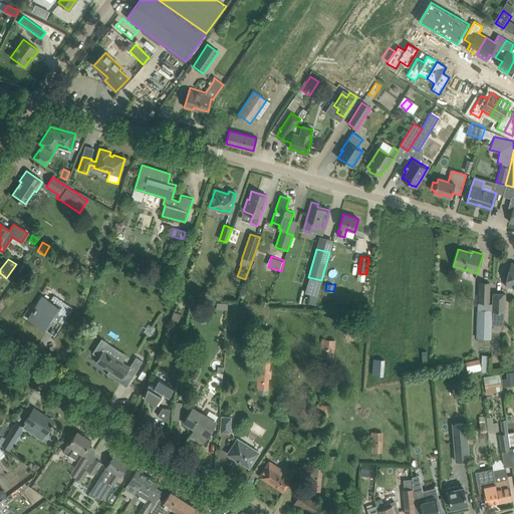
[(479,302),(488,302),(489,283),(479,283),(479,302)]
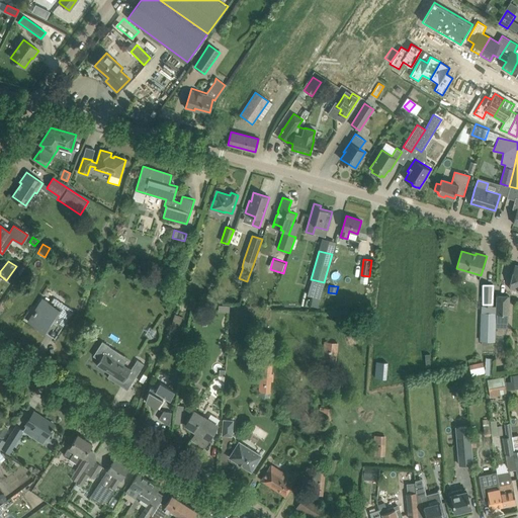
[(168,293),(166,299),(171,301),(174,296),(168,293)]
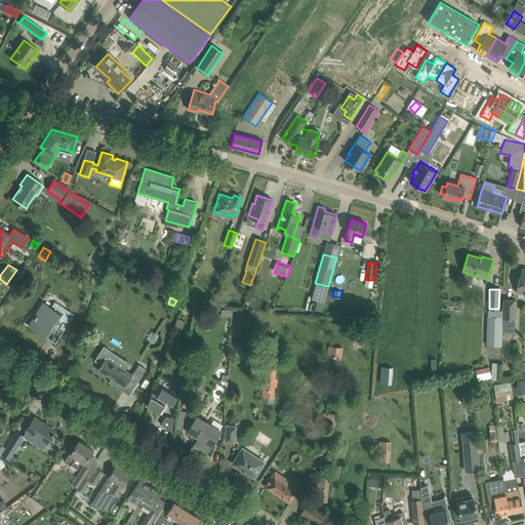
[(503,327),(514,327),(516,300),(503,299),(503,318),(503,327)]
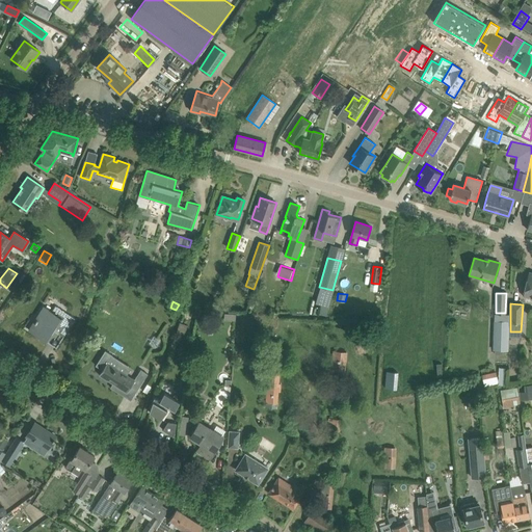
[(70,327),(75,319),(55,306),(52,311),(45,307),(37,319),(34,323),(35,323),(32,329),(38,334),(37,336),(47,341),(52,333),(59,321),(70,327)]
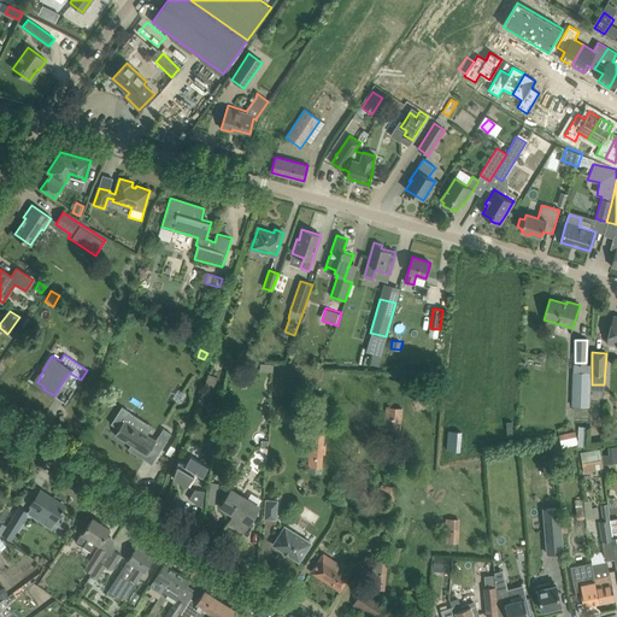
[(527,366),(544,369),(545,362),(528,359),(527,366)]
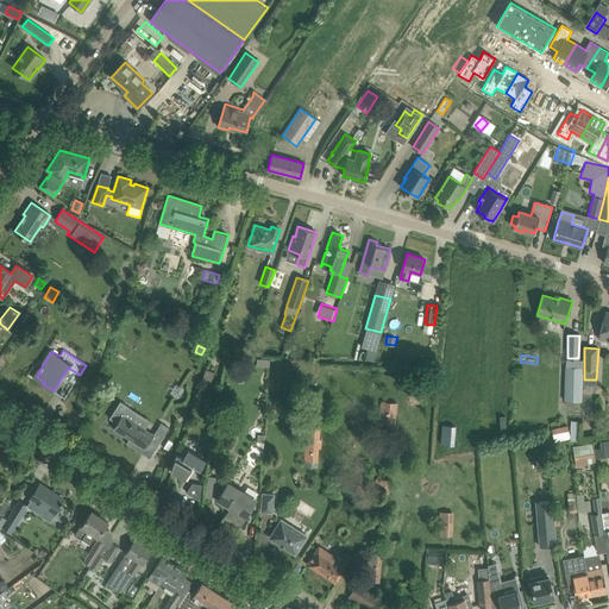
[(566,368),(565,401),(582,401),(582,368),(566,368)]
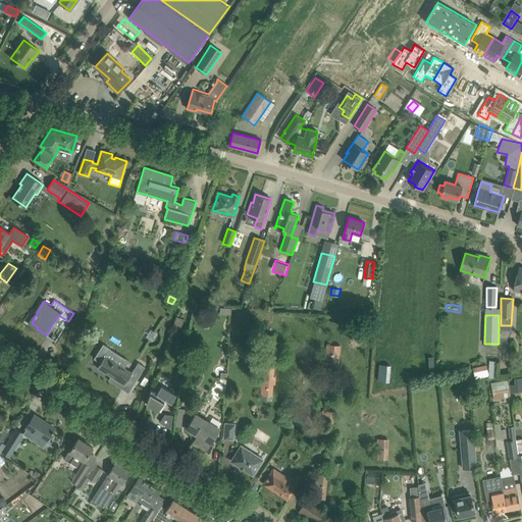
[(176,316),(172,326),(180,329),(185,319),(176,316)]
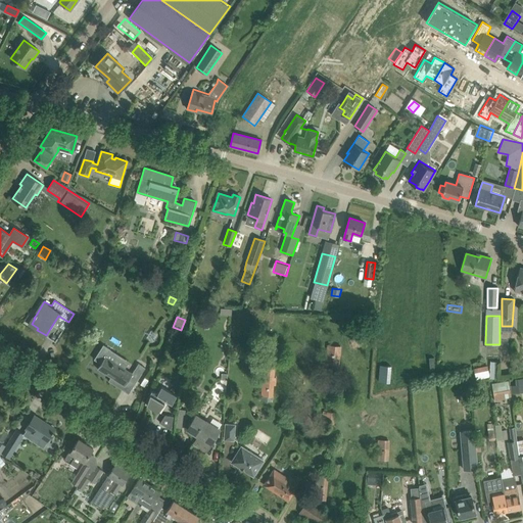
[(130,362),(103,344),(94,359),(100,363),(97,369),(125,386),(129,380),(135,384),(145,368),(139,363),(133,373),(126,369),(130,362)]
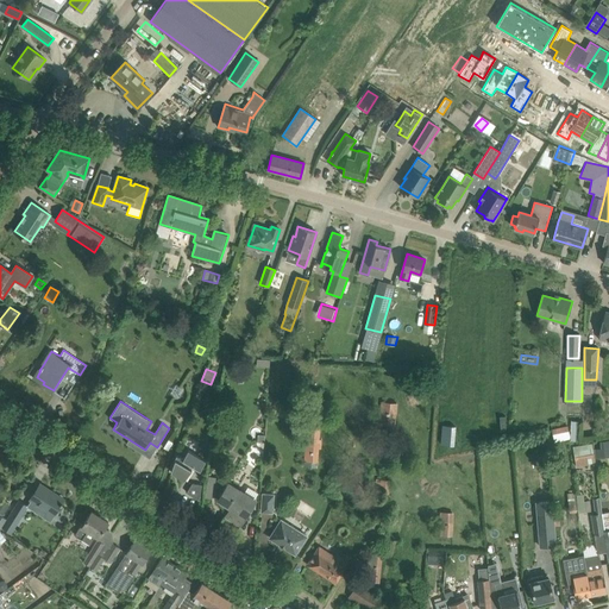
[(395,426),(397,403),(381,402),(378,424),(395,426)]
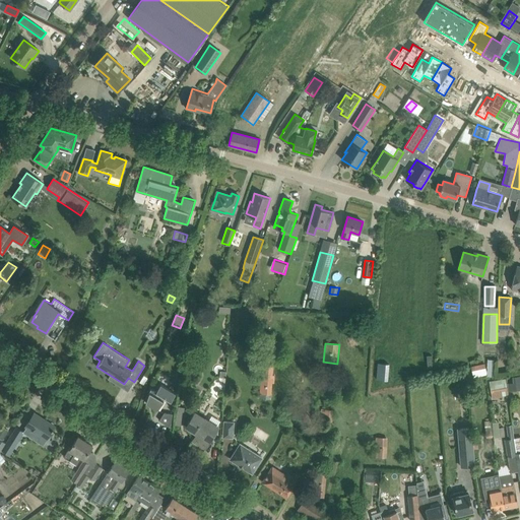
[(378,364),(376,379),(387,380),(389,365),(378,364)]
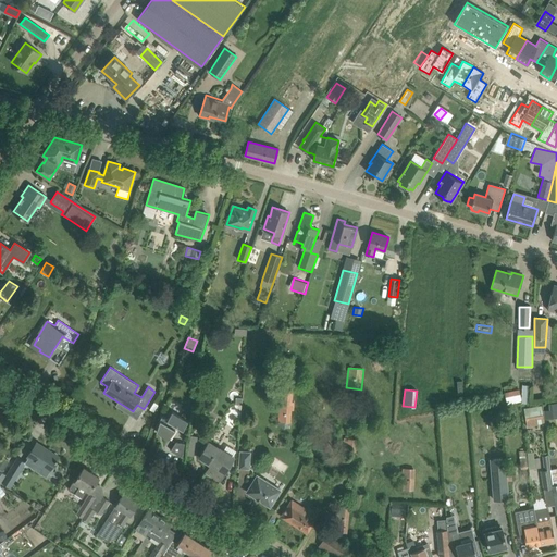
[(519,390),(505,393),(507,404),(521,400),(519,390)]
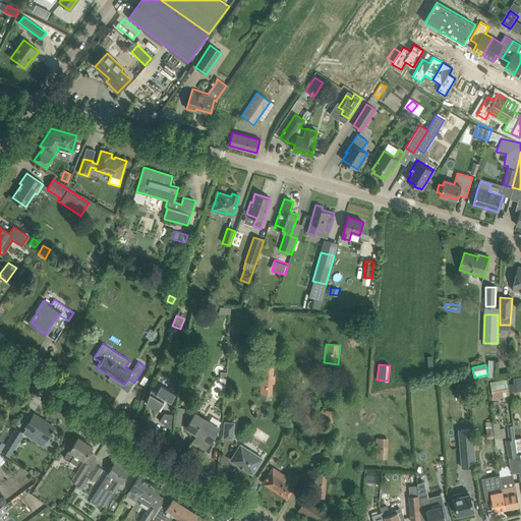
[(262,366),(259,395),(272,396),(274,367),(262,366)]
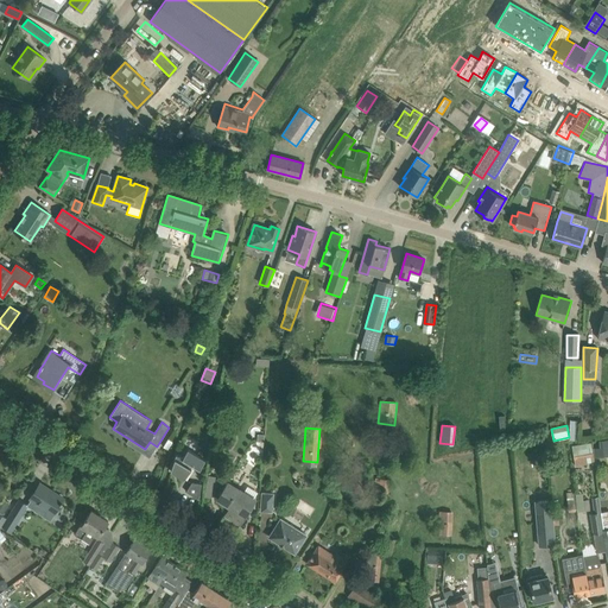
[(600,447),(593,448),(595,457),(607,455),(607,438),(599,441),(600,447)]
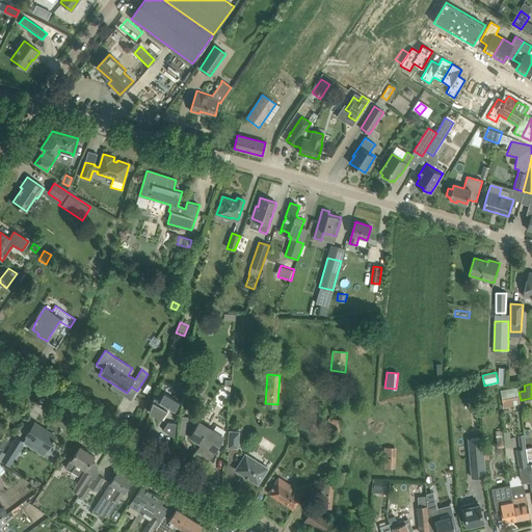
[(516,388),(501,391),(503,407),(513,405),(512,399),(519,399),(516,388)]
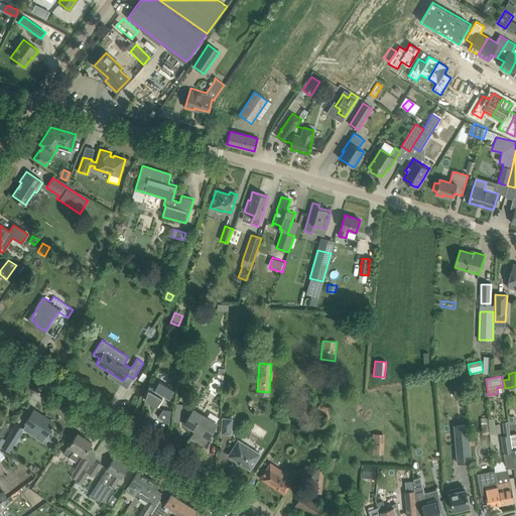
[(155,389),(149,385),(145,400),(156,407),(162,396),(163,394),(169,398),(174,390),(159,381),(155,389)]
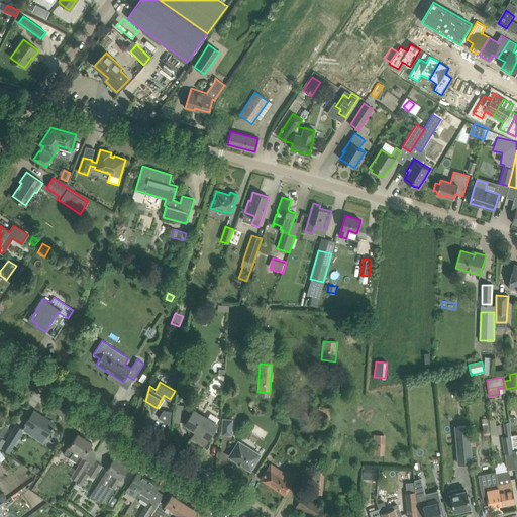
[(180,423),(183,405),(177,404),(174,422),(180,423)]
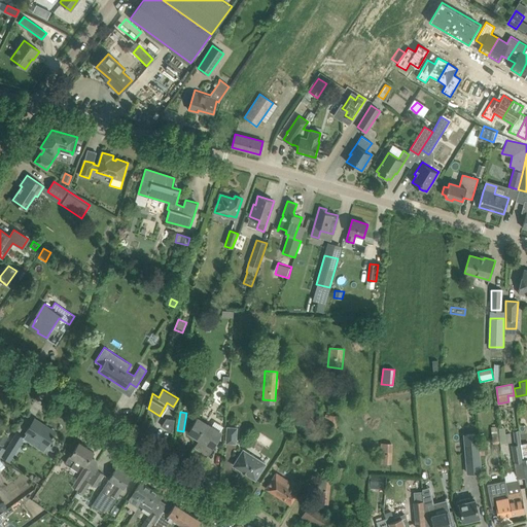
[(338,416),(324,414),(323,426),(337,427),(338,416)]
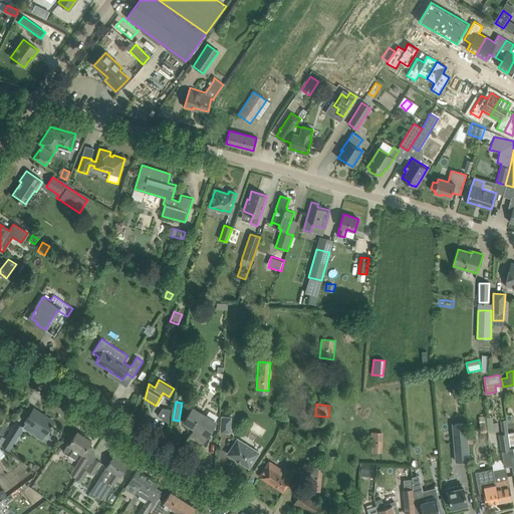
[(26,422),(22,428),(23,428),(23,429),(28,432),(32,426),(45,434),(54,422),(46,417),(47,417),(46,416),(45,417),(34,410),(34,409),(34,408),(25,421),(26,422)]
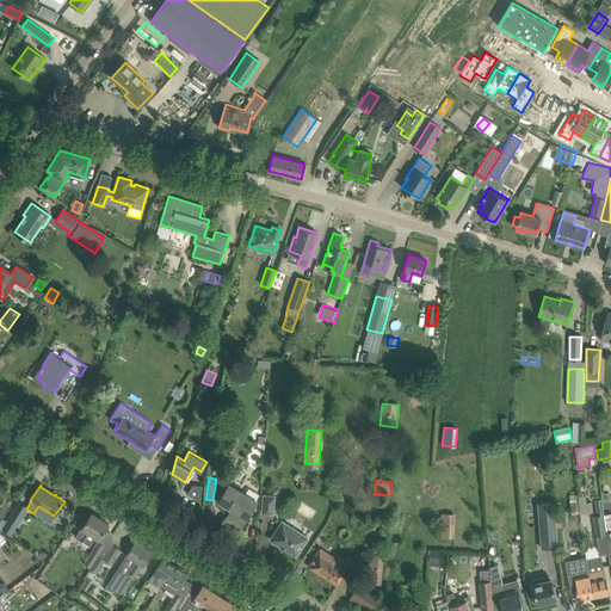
[(199,501),(203,486),(193,485),(187,494),(199,501)]
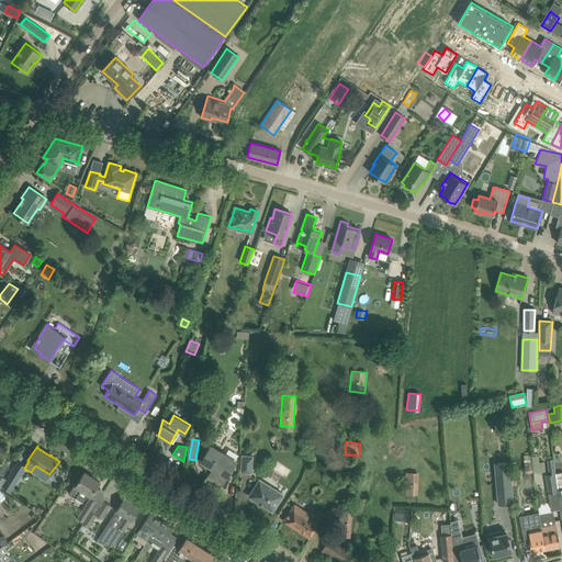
[(210,446),(201,461),(213,468),(208,475),(222,484),(236,461),(217,450),(210,446)]
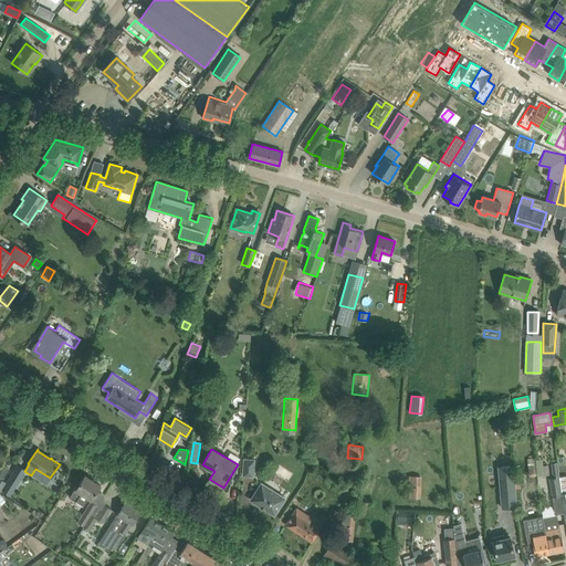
[(537,477),(535,460),(535,458),(527,459),(530,477),(537,477)]
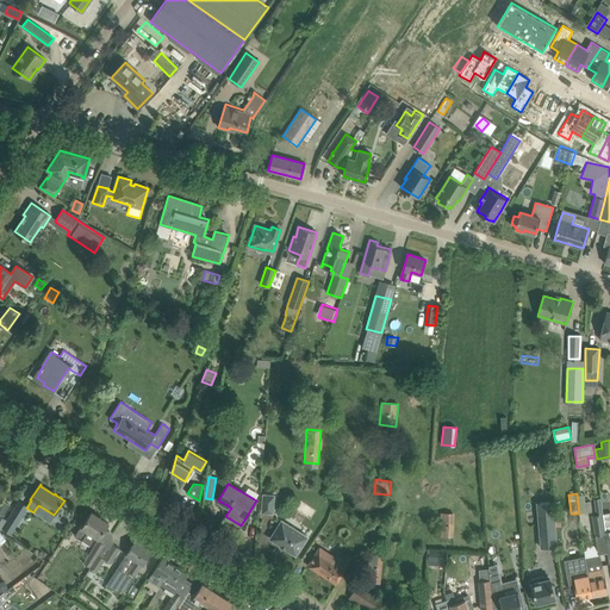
[(263,495),(262,512),(273,514),(274,496),(263,495)]
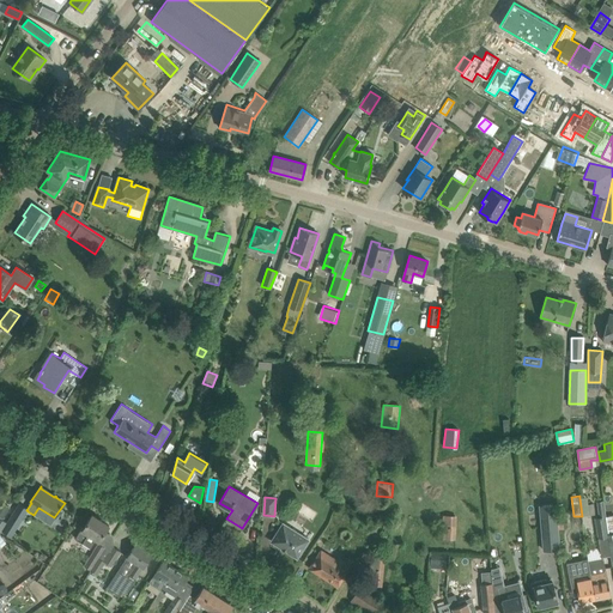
[(598,538),(607,536),(607,534),(608,534),(604,501),(596,502),(599,517),(594,517),(598,538)]
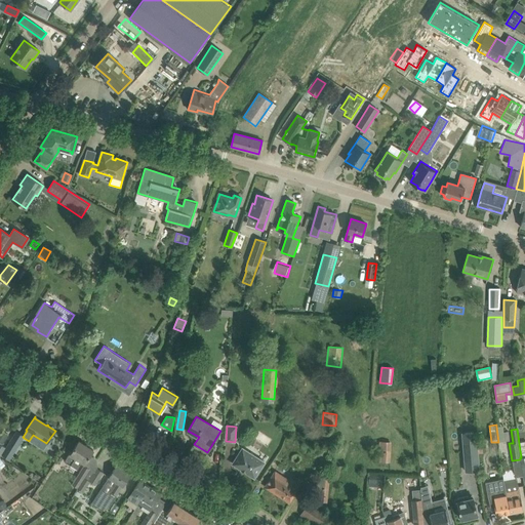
[(1,430),(0,431),(0,442),(2,444),(8,434),(1,430)]
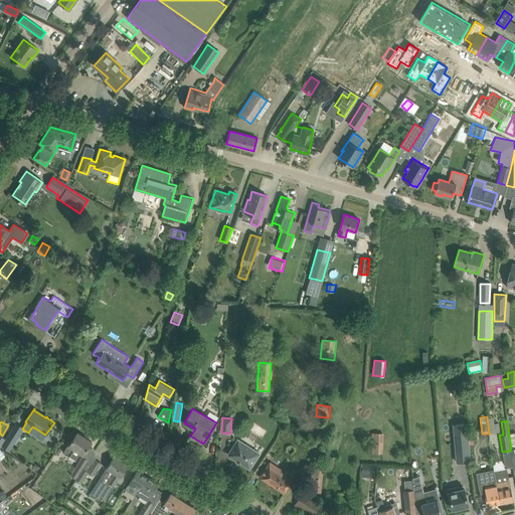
[(468,421),(454,422),(457,462),(471,461),(468,421)]
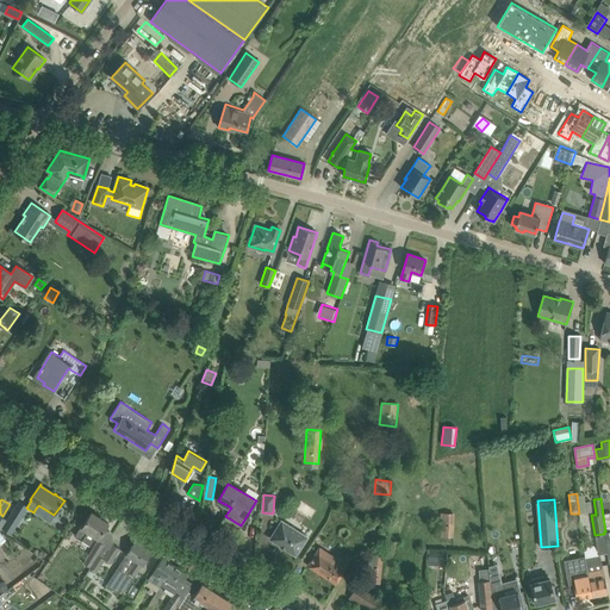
[(19,502),(2,528),(11,534),(27,509),(27,508),(26,508),(19,502)]
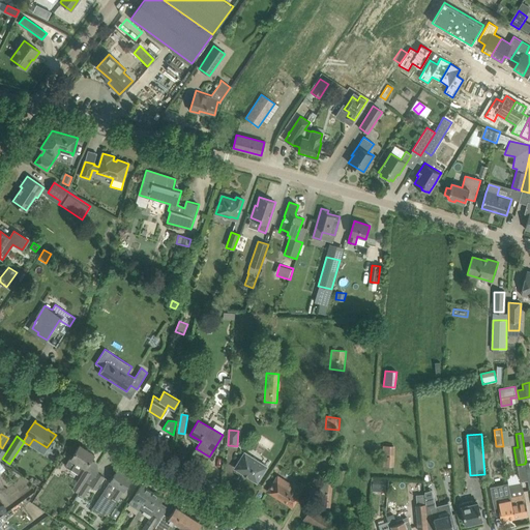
[(78,473),(83,466),(86,468),(94,454),(80,445),(72,455),(71,454),(64,466),(78,473)]
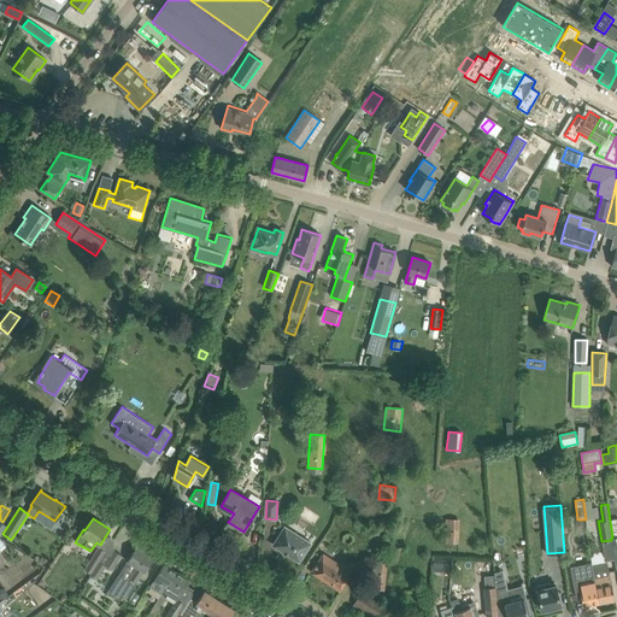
[(459,519),(445,519),(445,542),(458,542),(459,519)]
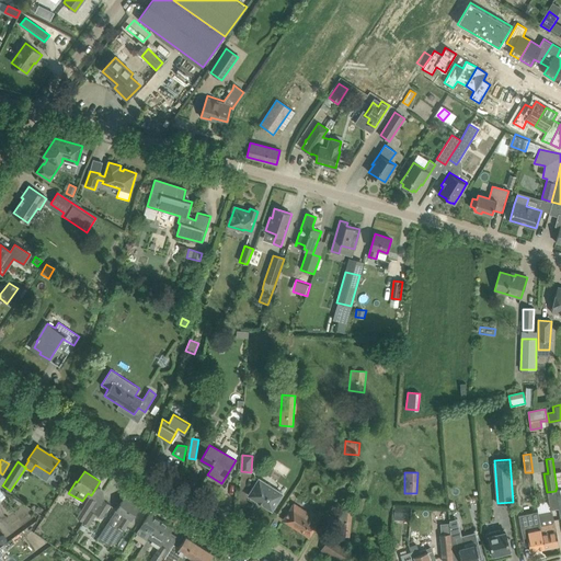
[(283,494),(259,479),(248,495),(272,511),(283,494)]
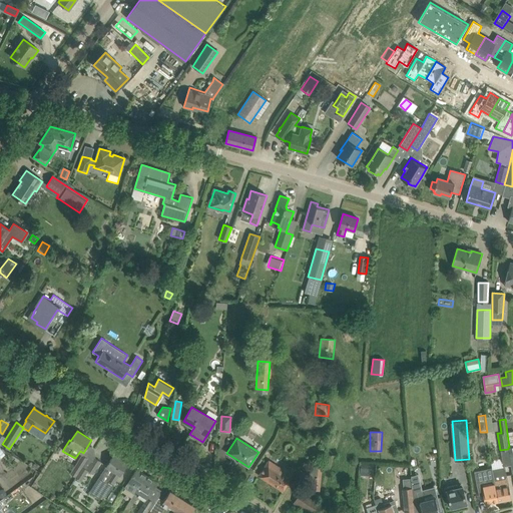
[(39,487),(59,453),(55,451),(38,479),(35,484),(39,487)]
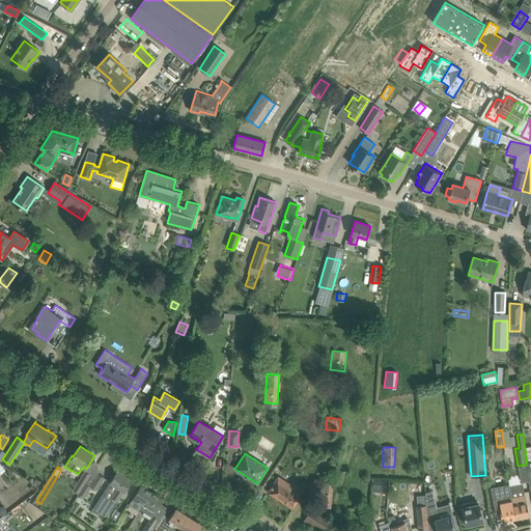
[(91,474),(85,470),(73,490),(79,494),(91,474)]
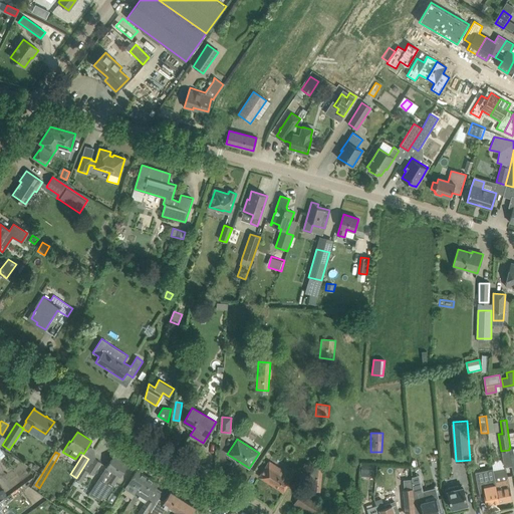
[(105,498),(113,485),(119,475),(120,476),(127,464),(114,455),(90,493),(100,500),(102,496),(105,498)]
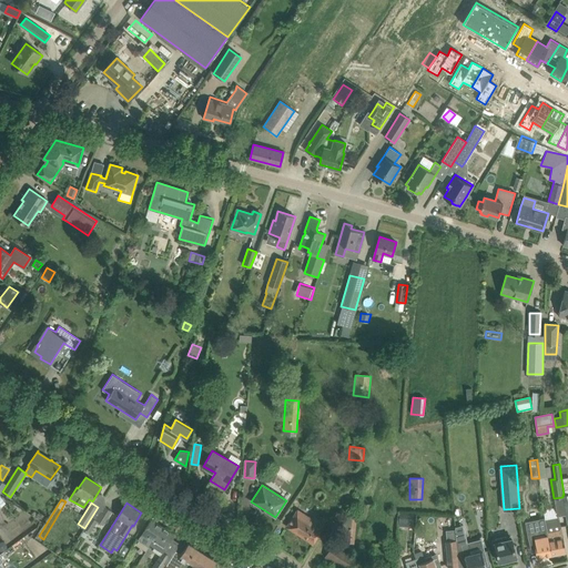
[(95,520),(102,525),(111,511),(104,507),(95,520)]
